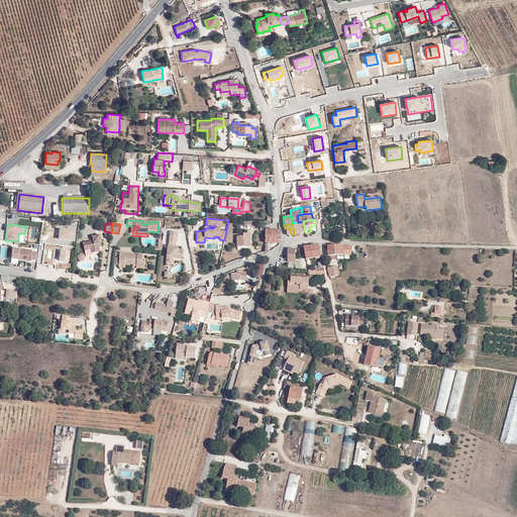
[(72,240),(73,229),(60,228),(59,239),(72,240)]
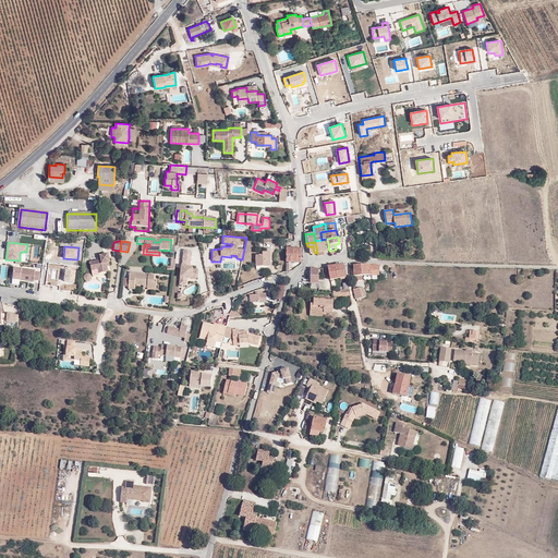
[(301,263),(301,249),(291,249),(287,249),(286,262),(288,262),(301,263)]
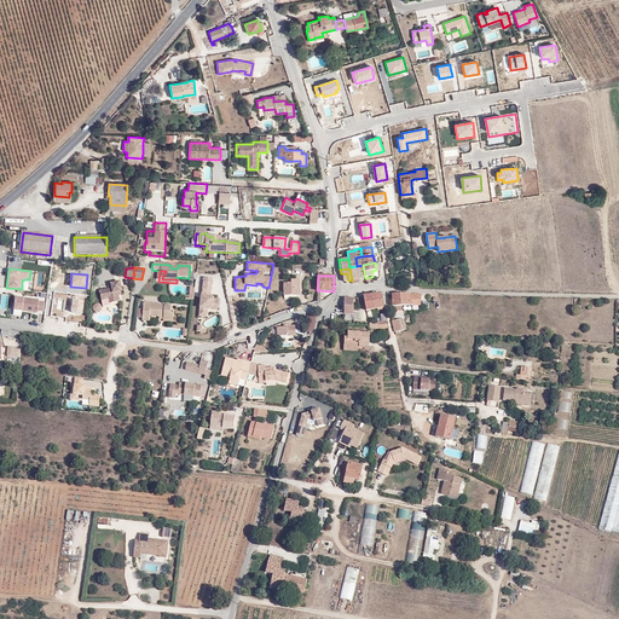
[(215,298),(210,298),(210,295),(213,278),(204,277),(200,308),(208,310),(218,311),(219,299),(215,298)]
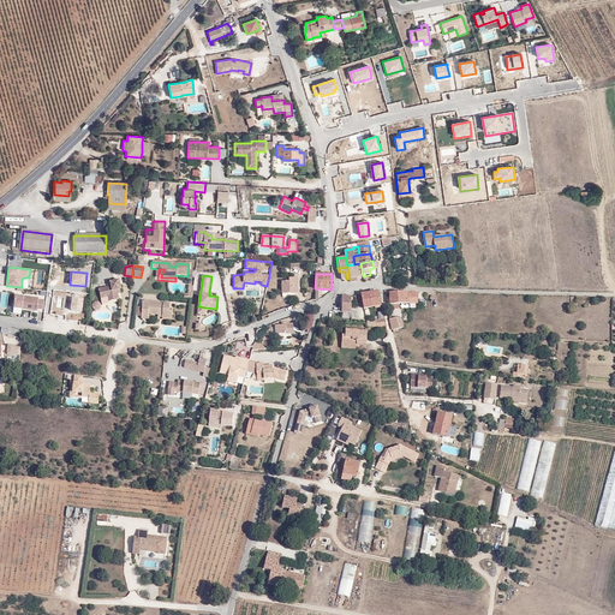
[(282,293),(297,292),(297,279),(290,279),(290,281),(282,281),(282,293)]
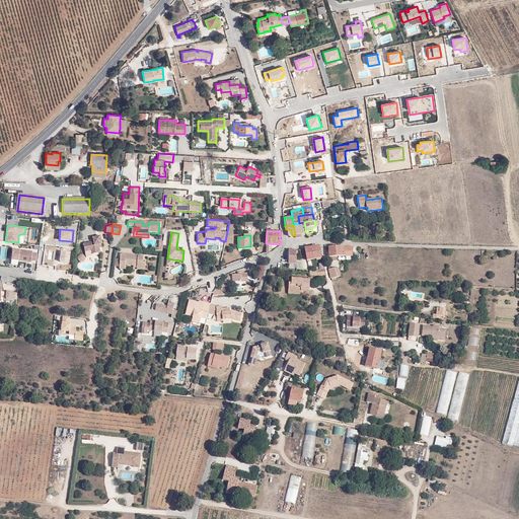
[(93,238),(93,241),(83,243),(85,251),(91,250),(92,254),(100,252),(99,247),(102,246),(101,244),(102,243),(100,236),(93,238)]
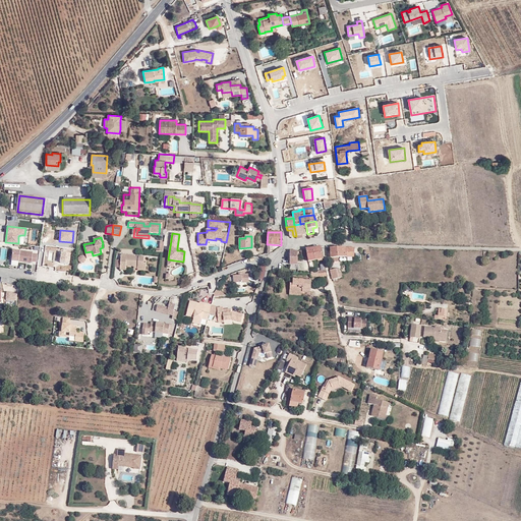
[(321,248),(321,246),(312,248),(314,259),(323,258),(321,248)]
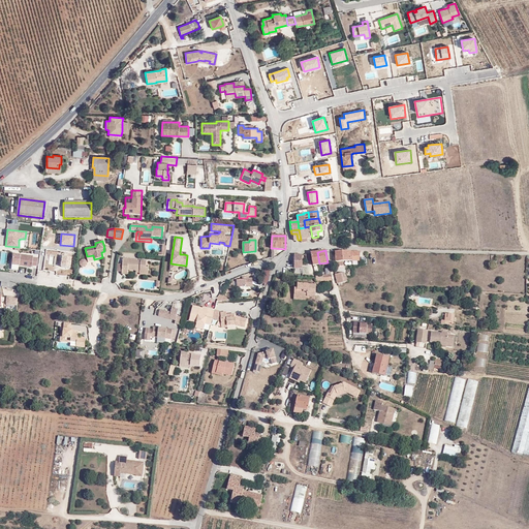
[(351,260),(350,251),(343,251),(335,251),(335,261),(337,261),(343,261),(344,261),(351,260)]
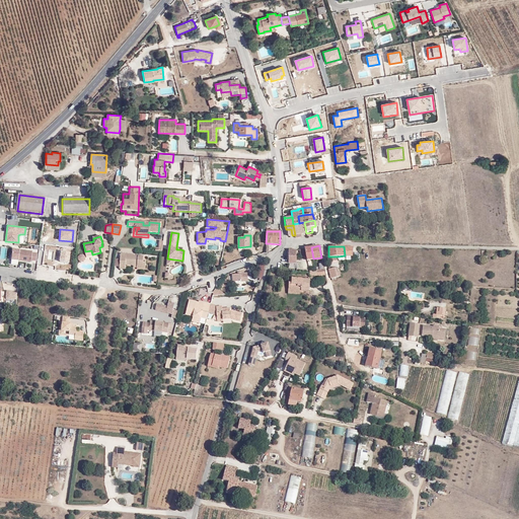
[(353,246),(347,246),(344,246),(345,255),(353,255),(353,246)]
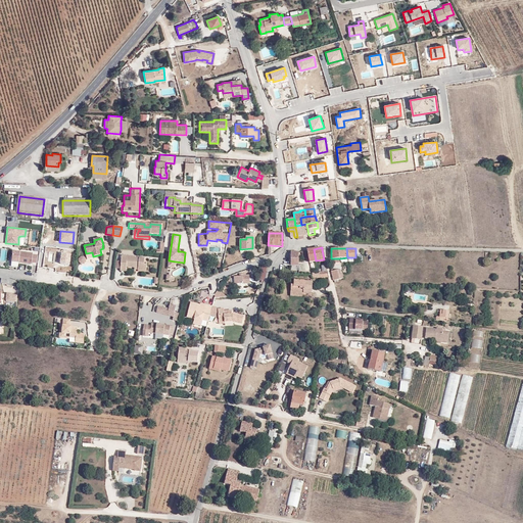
[(316,260),(314,249),(306,250),(310,262),(316,260)]
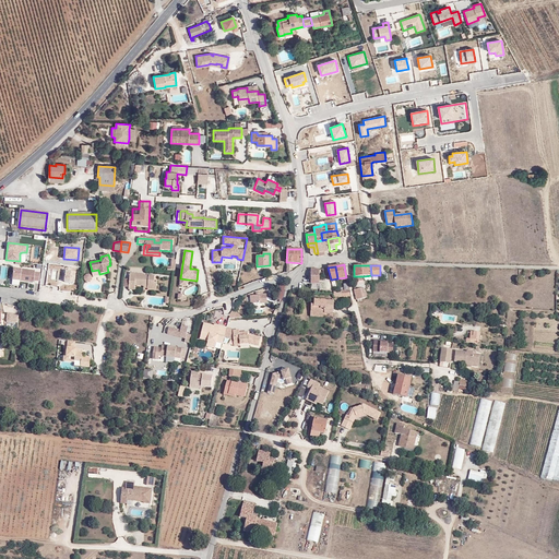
[(39,282),(40,272),(35,271),(35,270),(13,268),(11,285),(20,285),(21,281),(34,283),(34,281),(39,282)]
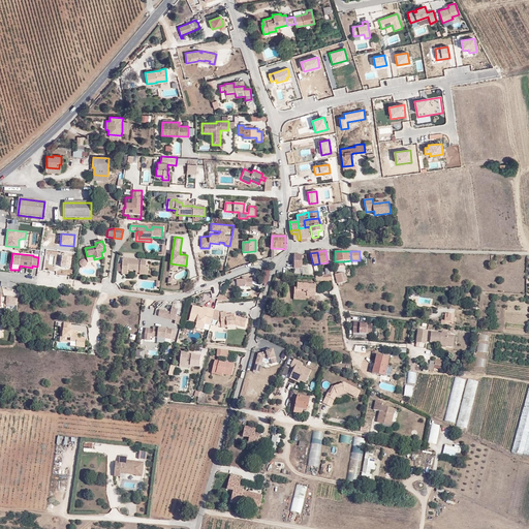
[(61,267),(71,268),(72,256),(62,255),(61,267)]
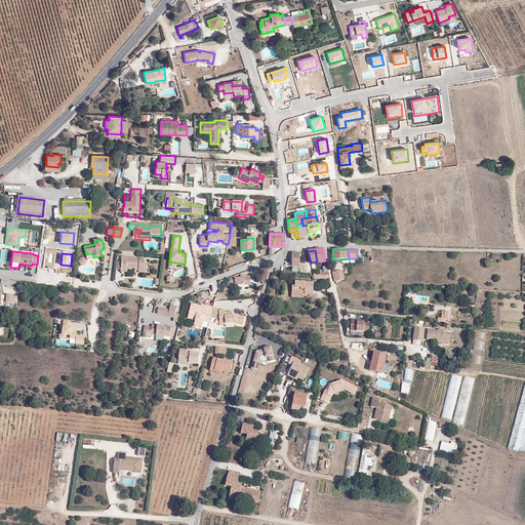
[(299,267),(299,253),(284,253),(284,266),(288,266),(292,267),(299,267)]
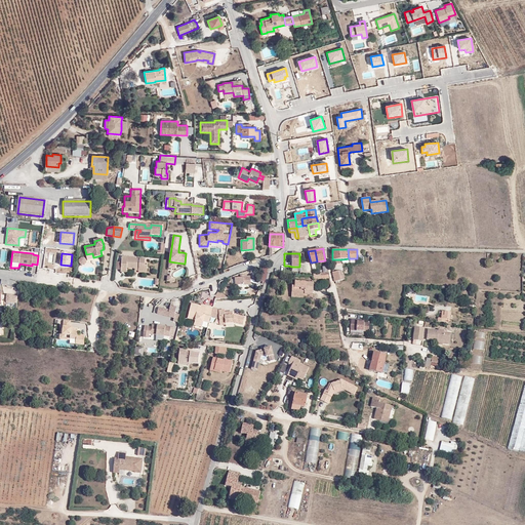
[(122,272),(128,273),(128,270),(128,269),(136,270),(136,268),(142,269),(140,272),(149,272),(150,265),(147,264),(147,259),(136,259),(136,258),(123,257),(123,263),(122,270),(122,272)]
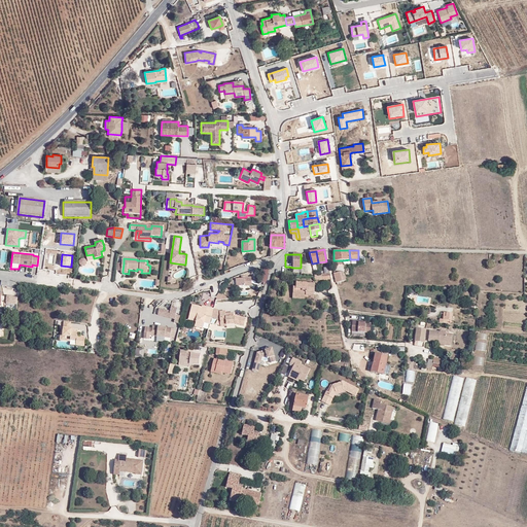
[(269,269),(264,268),(259,282),(265,283),(269,269)]
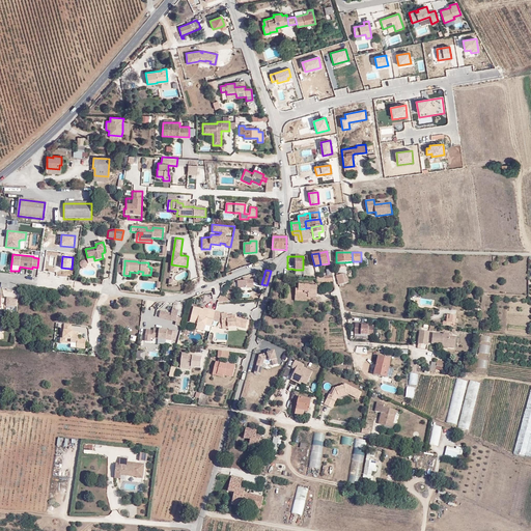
[(346,278),(344,274),(336,276),(338,285),(348,282),(347,278),(346,278)]
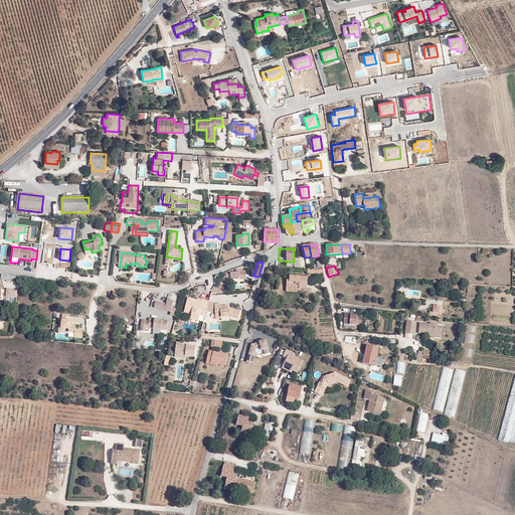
[(231,280),(245,279),(245,271),(241,272),(241,270),(235,270),(235,272),(230,272),(231,280)]
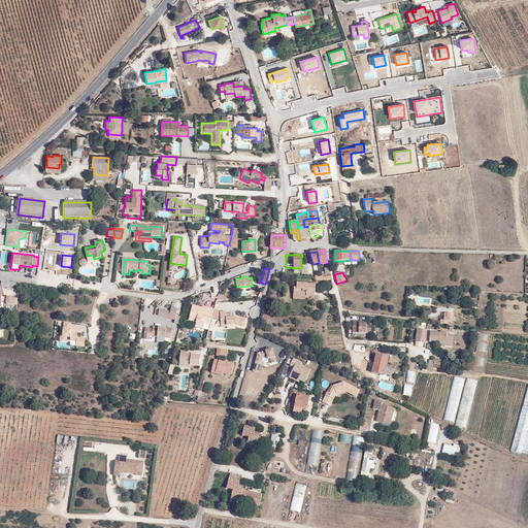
[(297,284),(297,288),(294,287),(294,297),(302,297),(303,295),(306,295),(315,296),(315,285),(297,284)]
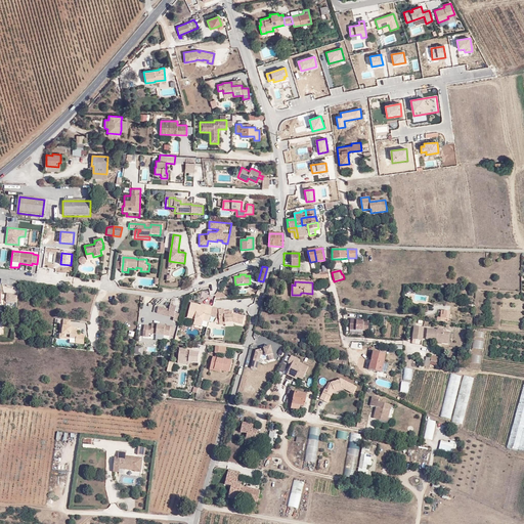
[(17,295),(6,294),(6,302),(16,303),(17,295)]
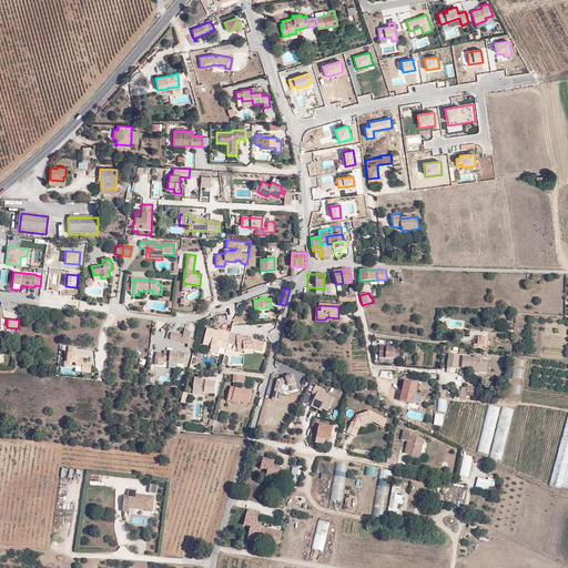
[(217,330),(217,331),(206,328),(203,345),(211,347),(210,352),(219,354),(220,347),(226,350),(229,342),(231,333),(217,330)]
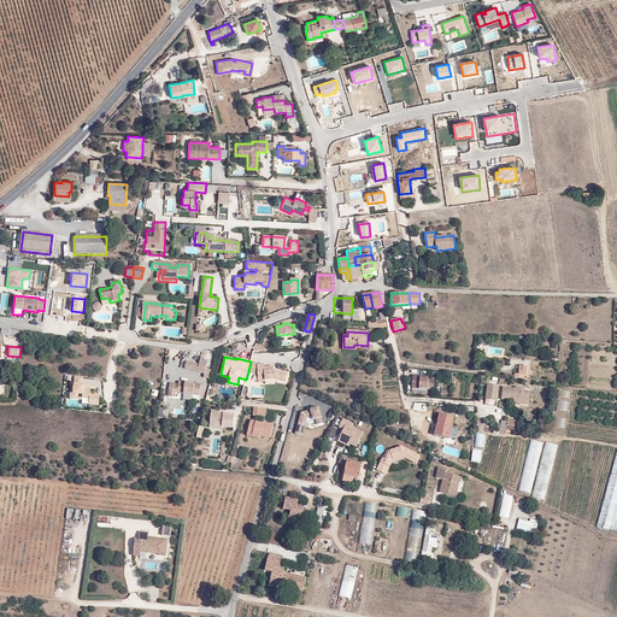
[(187,362),(182,360),(181,366),(205,374),(204,377),(209,378),(212,362),(206,360),(200,359),(199,364),(187,362)]
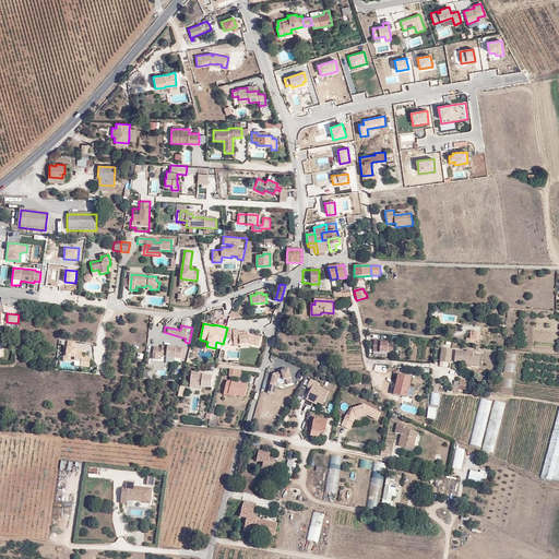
[(239,332),(239,330),(233,331),(233,329),(227,328),(225,336),(234,340),(234,346),(240,346),(240,345),(249,344),(259,346),(260,339),(249,335),(248,335),(248,332),(239,332)]
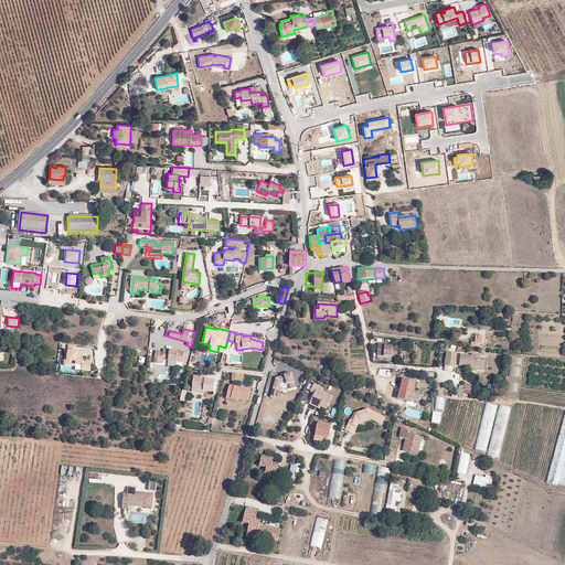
[(484,343),(486,336),(476,334),(475,342),(471,342),(471,345),(479,347),(479,343),(484,343)]
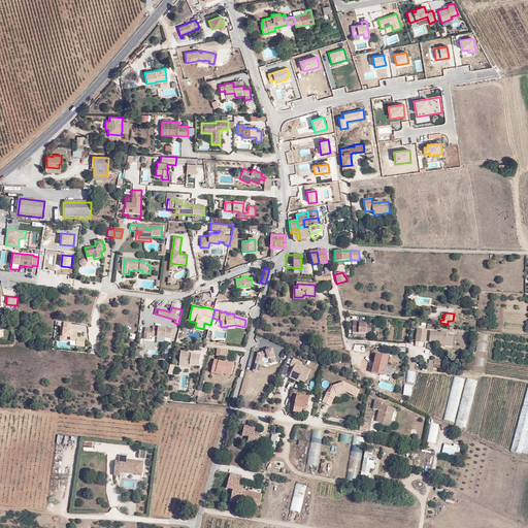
[(71,327),(72,322),(63,321),(62,326),(61,326),(59,340),(70,341),(70,345),(85,347),(86,336),(78,335),(78,330),(72,329),(72,328),(71,327)]
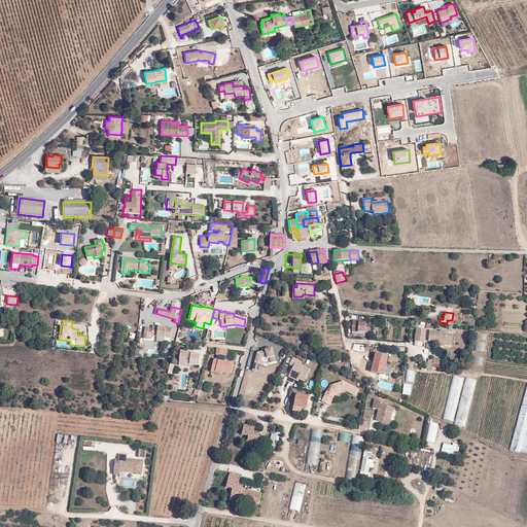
[(358,321),(352,320),(351,331),(357,332),(364,332),(370,332),(371,324),(365,323),(365,321),(362,321),(361,323),(358,322),(358,321)]
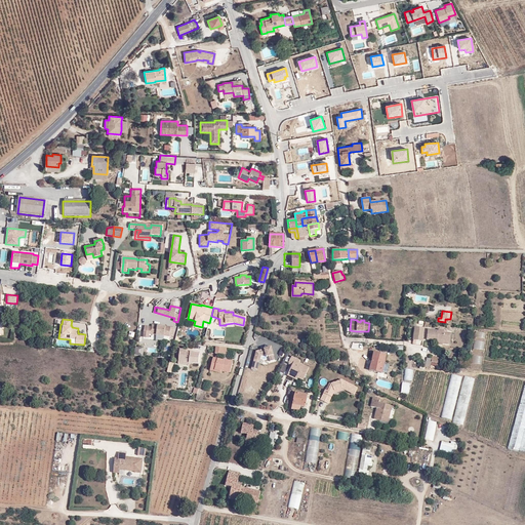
[(170,327),(165,326),(152,325),(152,327),(145,326),(144,330),(144,333),(149,334),(169,336),(170,327)]
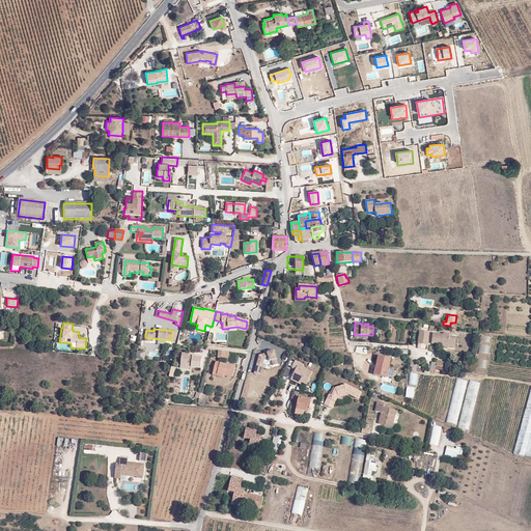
[(429,332),(419,331),(418,343),(427,344),(429,332)]
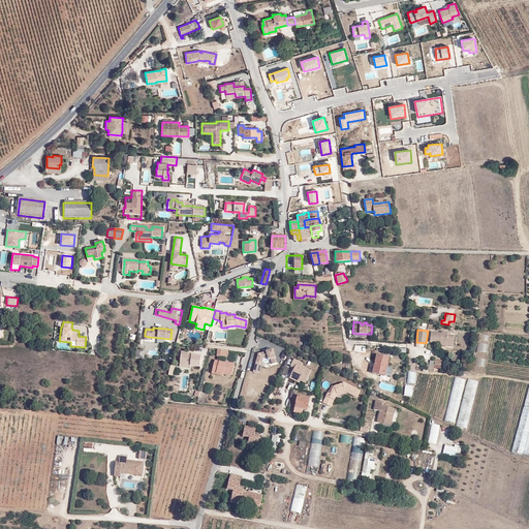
[(430,333),(430,343),(440,344),(440,342),(452,343),(453,336),(446,336),(447,333),(440,332),(440,333),(430,333)]
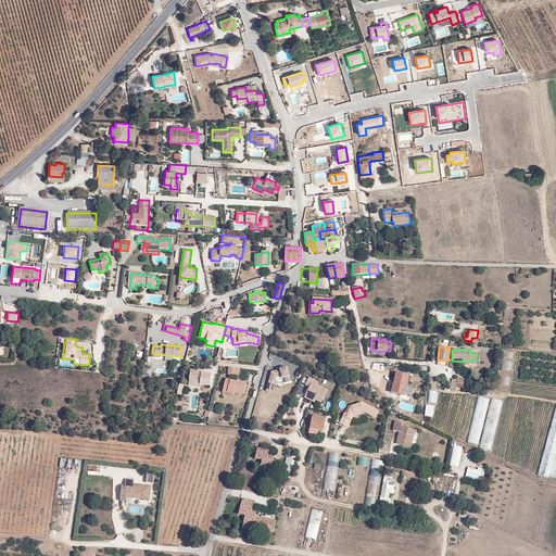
[(150,367),(156,368),(156,373),(164,373),(165,359),(150,358),(150,367)]
